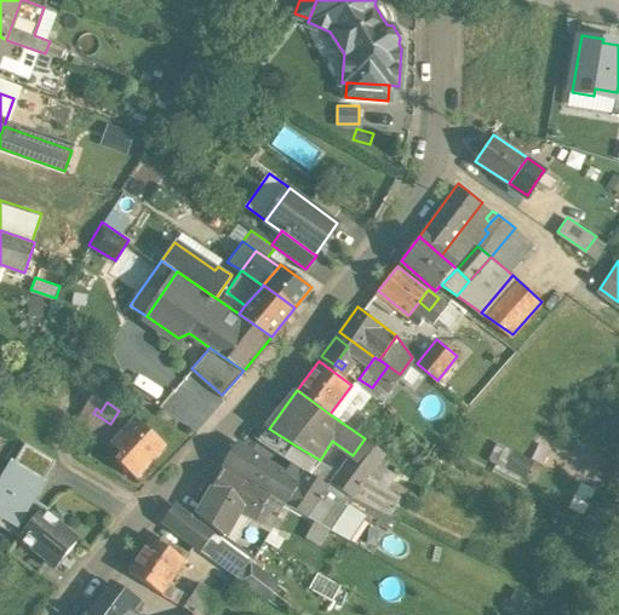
[(137,421),(119,411),(110,424),(125,434),(137,421)]
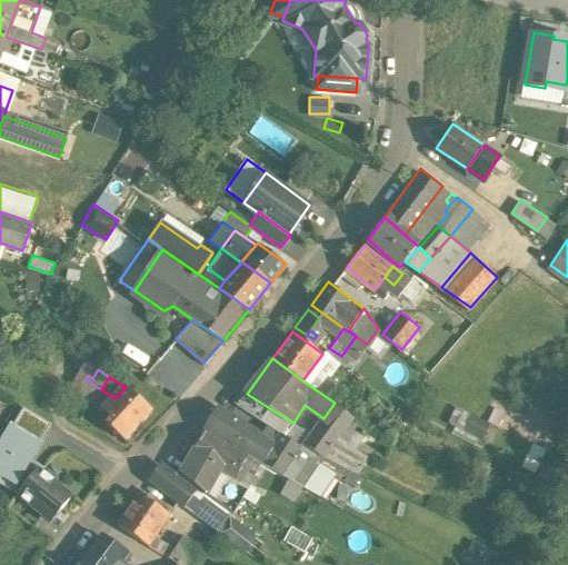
[(115,398),(105,407),(116,418),(111,424),(119,430),(125,426),(133,432),(155,412),(126,387),(115,398)]
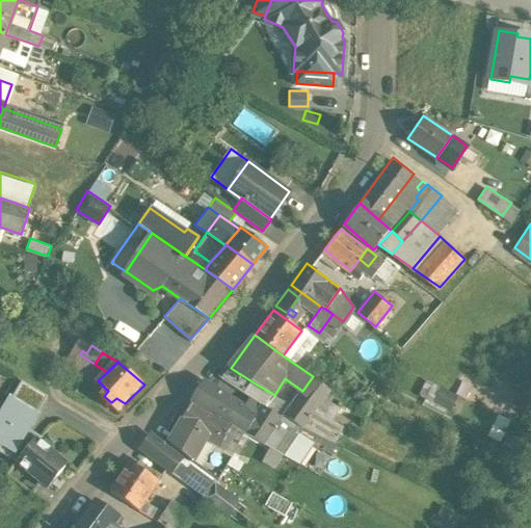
[(254,383),(231,368),(223,378),(247,394),(254,383)]
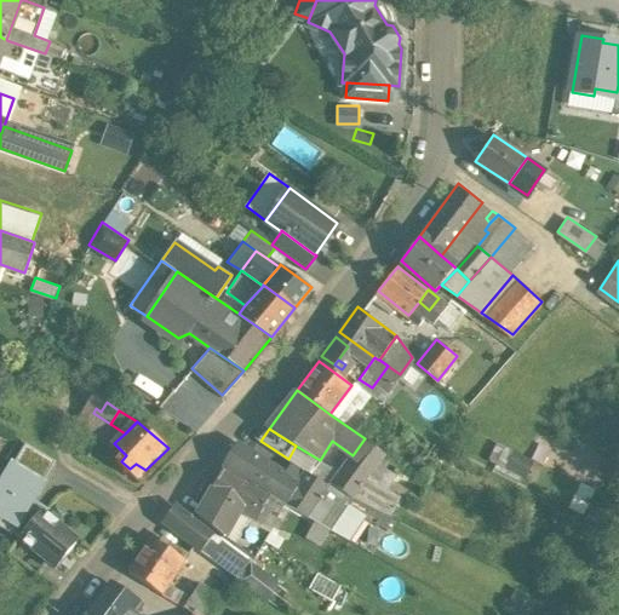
[(353,455),(331,487),(354,498),(367,478),(377,464),(384,453),(365,438),(353,455)]
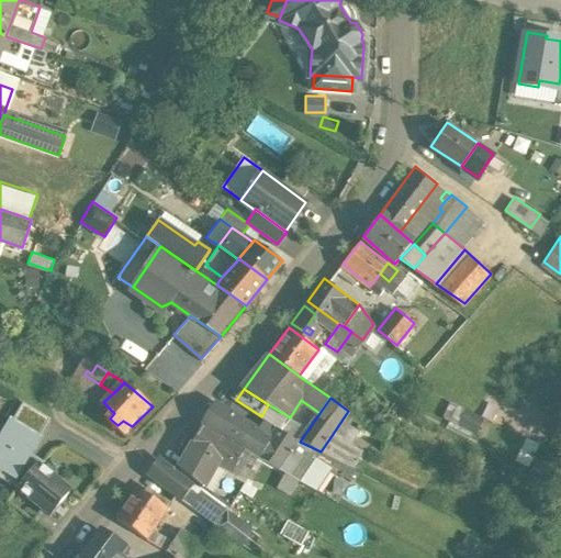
[(13,417),(40,433),(49,416),(23,400),(13,417)]
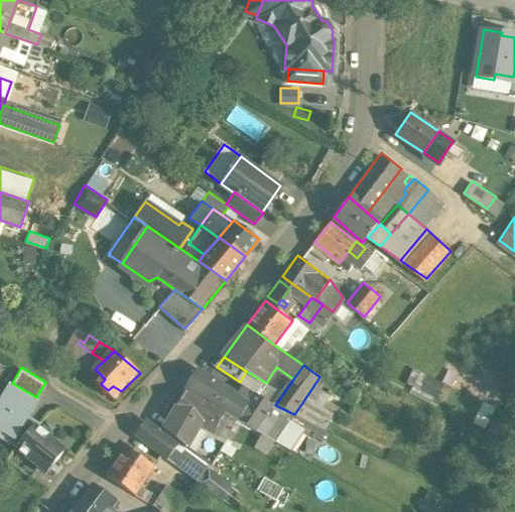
[(416,367),(410,382),(439,394),(445,379),(416,367)]
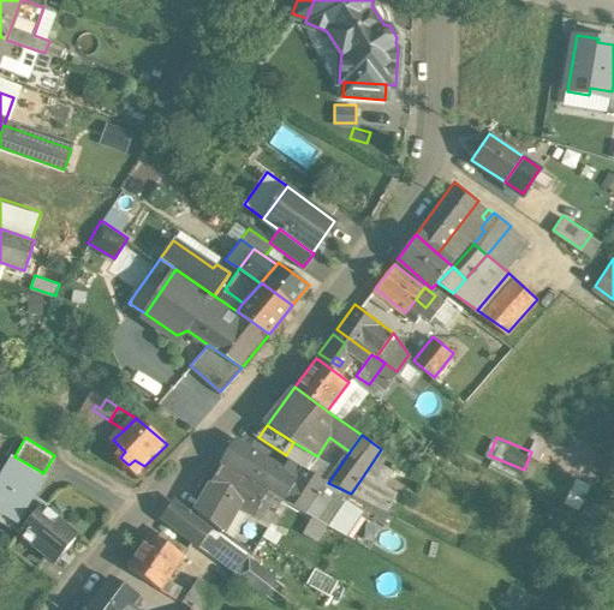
[(272,466),(234,446),(221,466),(224,468),(242,478),(260,488),(272,466)]
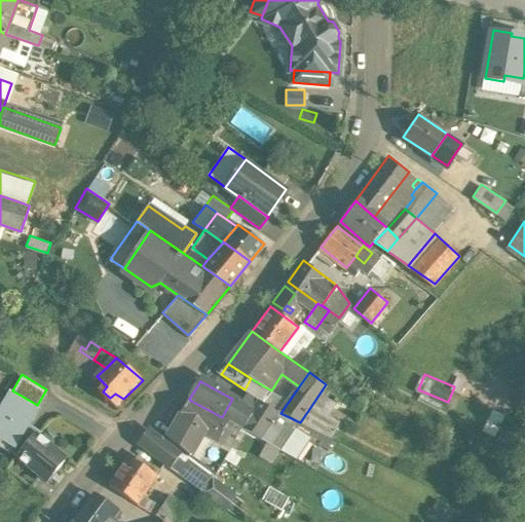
[(341,396),(326,384),(320,394),(334,404),(341,396)]
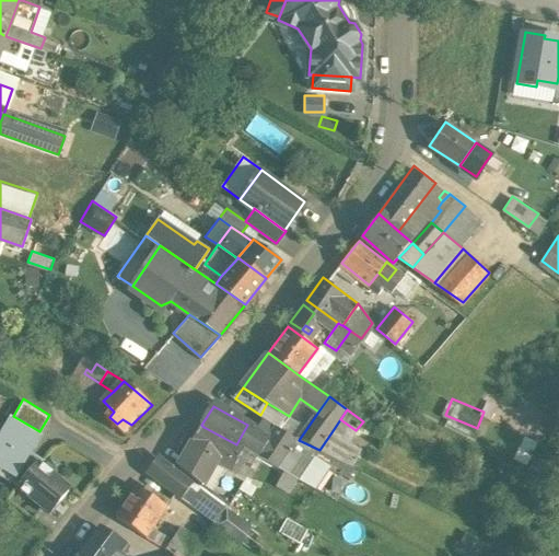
[(13,416),(11,415),(0,432),(0,472),(19,485),(38,461),(39,461),(44,456),(35,449),(42,433),(39,431),(13,416)]
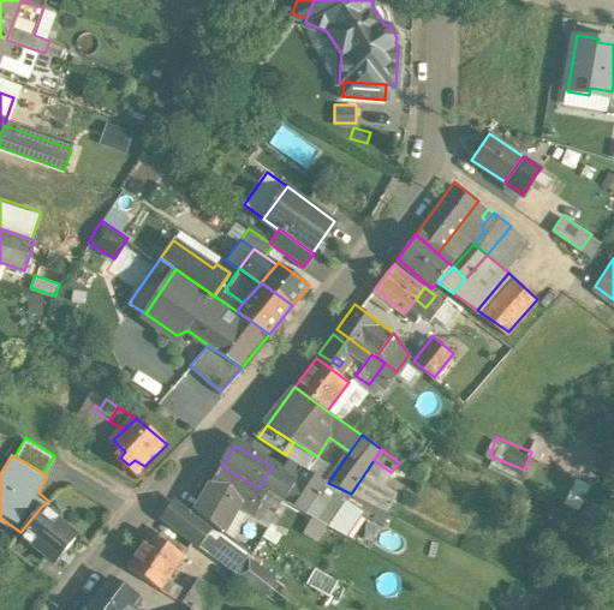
[(296,484),(272,466),(260,488),(286,502),(296,484)]
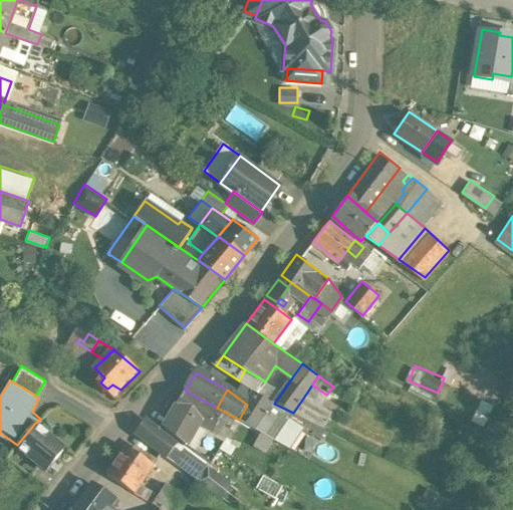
[(202,400),(187,392),(176,411),(196,423),(206,405),(201,402),(202,400)]
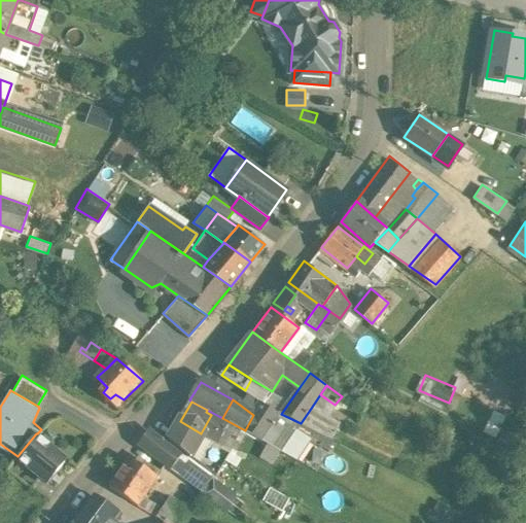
[(263,402),(253,415),(245,430),(263,441),(281,414),(263,402)]
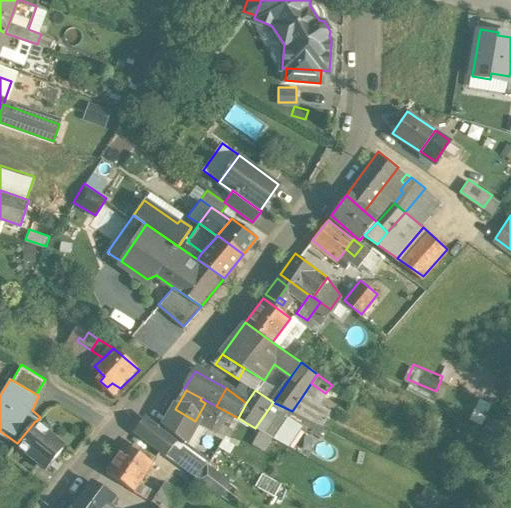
[(312,400),(303,395),(292,411),(323,427),(329,413),(311,402),(312,400)]
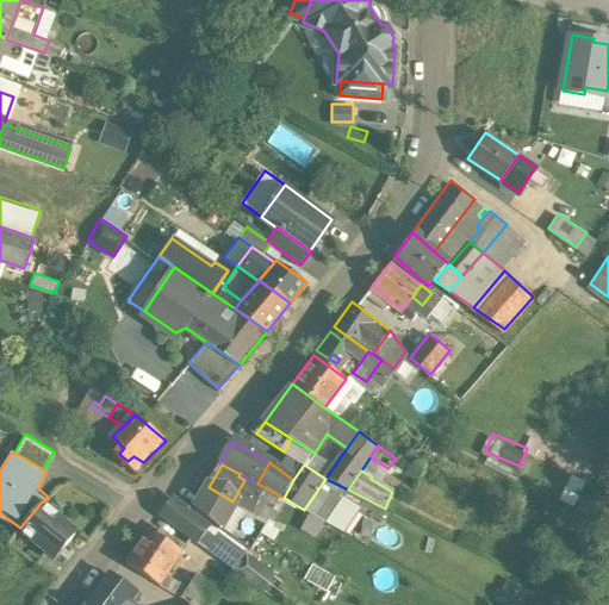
[(561,497),(577,503),(586,476),(571,471),(561,497)]
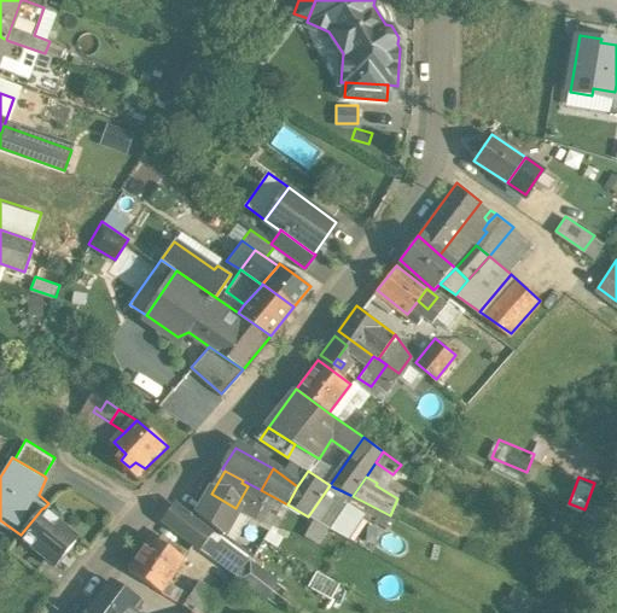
[(267,496),(248,486),(236,508),(255,519),(267,496)]
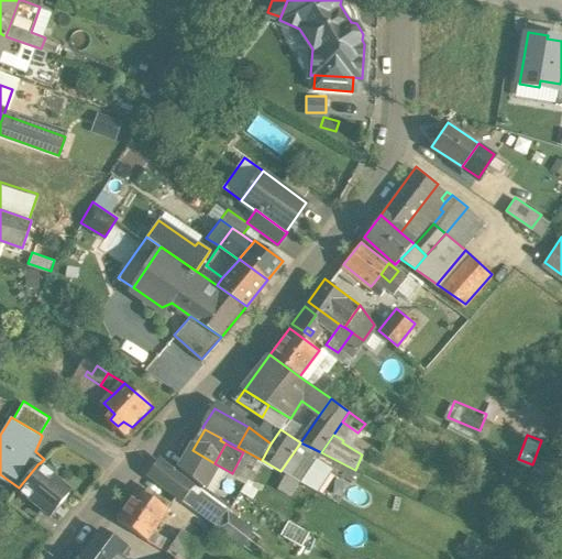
[(180,469),(204,486),(215,463),(193,450),(180,469)]
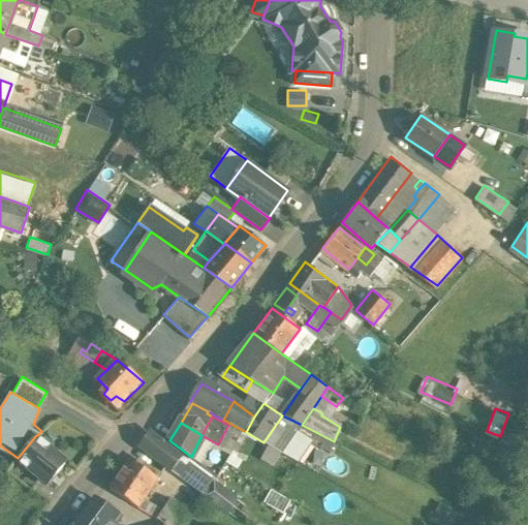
[(183,458),(149,432),(137,448),(174,471),(179,463),(183,458)]
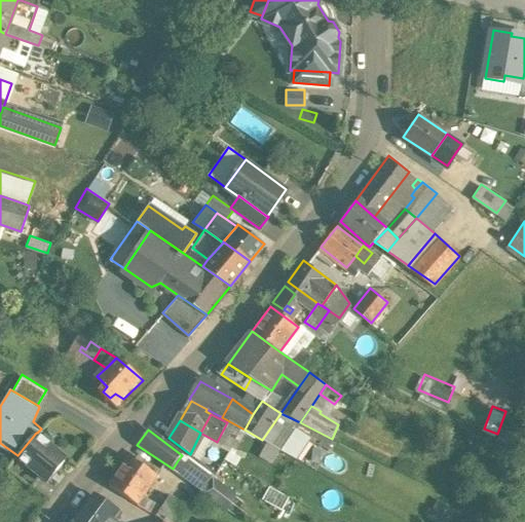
[(37,433),(36,433),(17,455),(47,479),(65,455),(37,433)]
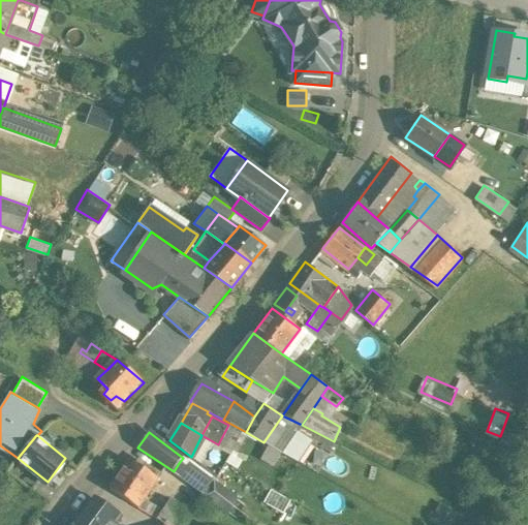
[(158,475),(129,458),(111,487),(138,505),(158,475)]
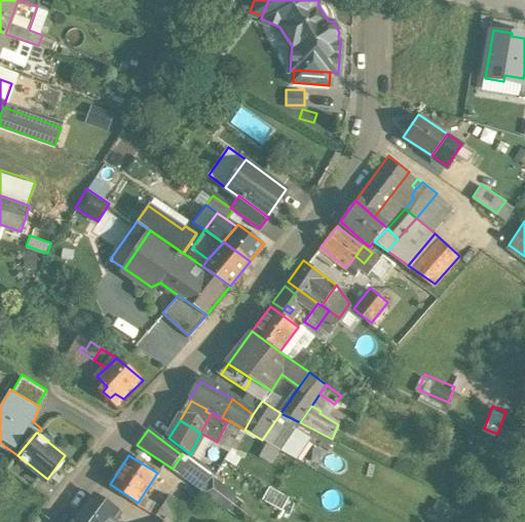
[(199,477),(178,460),(173,469),(193,484),(199,477)]
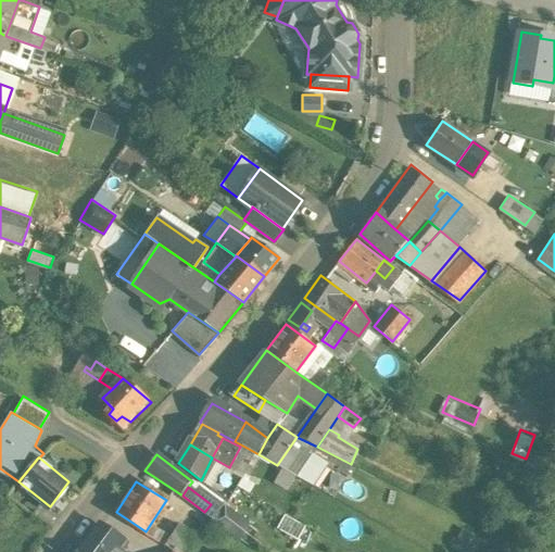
[(232,514),(213,500),(204,512),(203,514),(223,527),(232,514)]
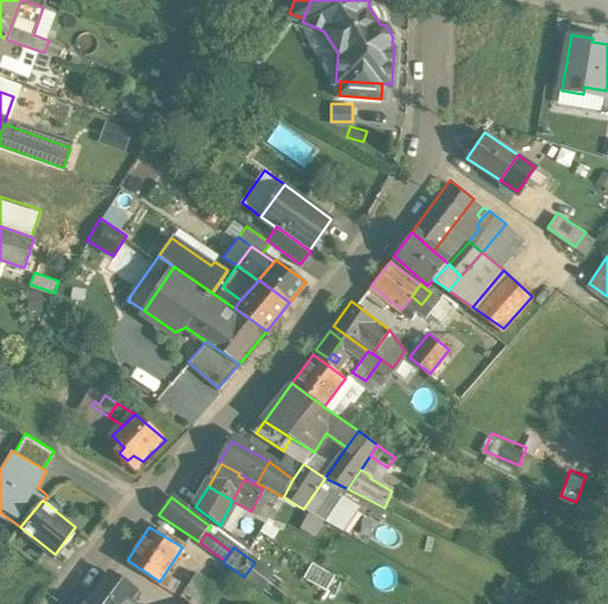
[(275,568),(250,551),(246,555),(255,562),(244,577),(262,589),(275,568)]
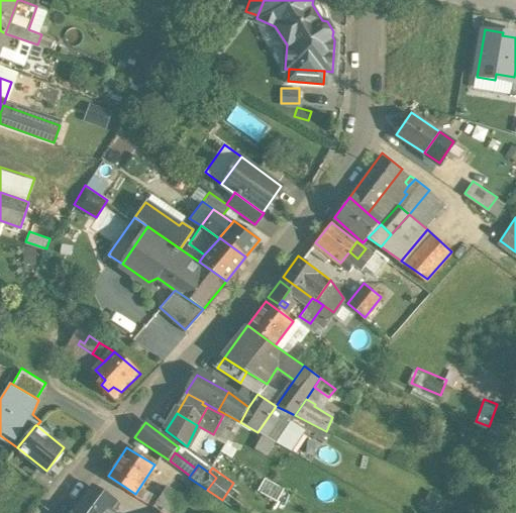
[(167,512),(174,512),(184,499),(165,486),(159,496),(141,485),(135,494),(164,511),(167,512)]
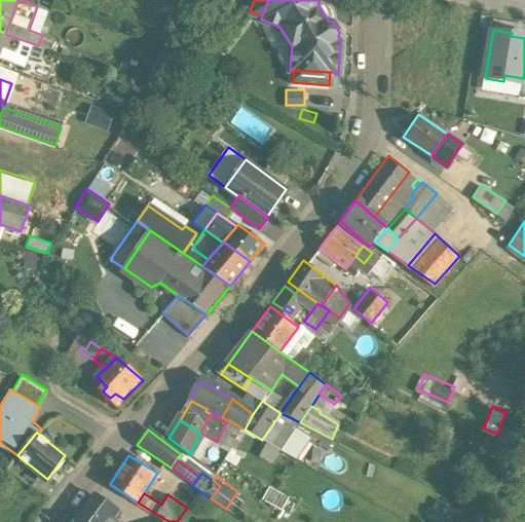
[(116,510),(92,494),(75,519),(79,521),(107,521),(108,521),(109,521),(111,517),(116,510)]
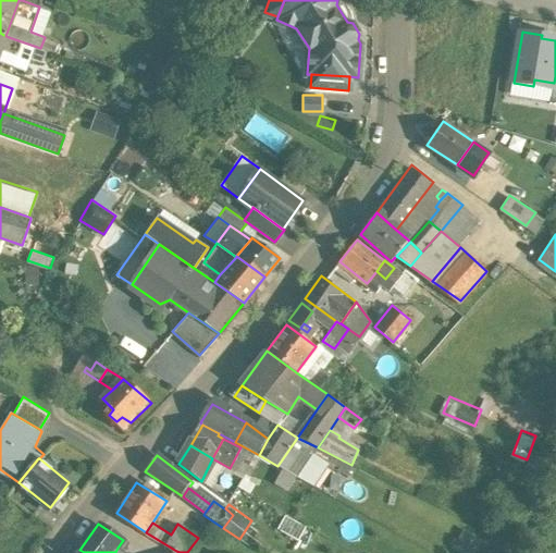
[(465,526),(455,544),(471,552),(472,552),(482,535),(465,526)]
